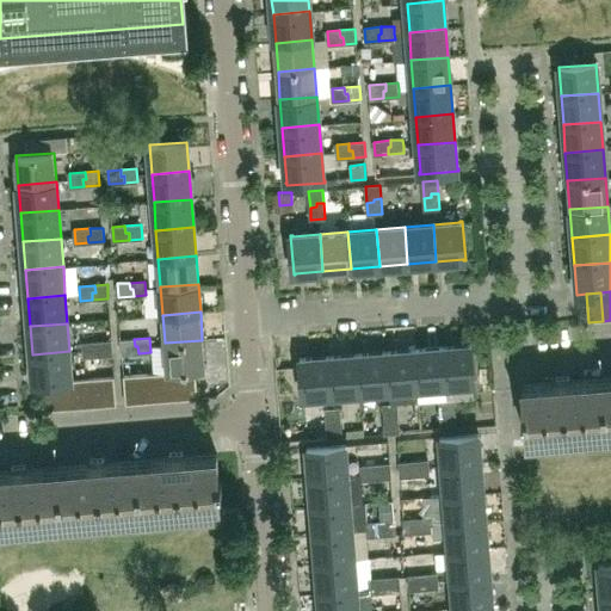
[(135,346),(134,339),(122,340),(122,355),(139,353),(137,346),(135,346)]
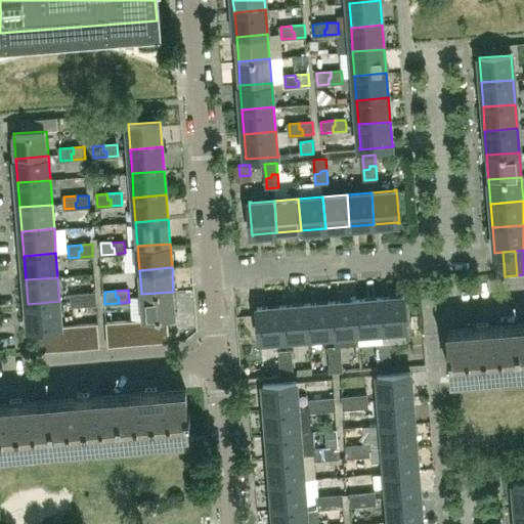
[(96,304),(95,292),(85,293),(85,299),(83,299),(83,305),(96,304)]
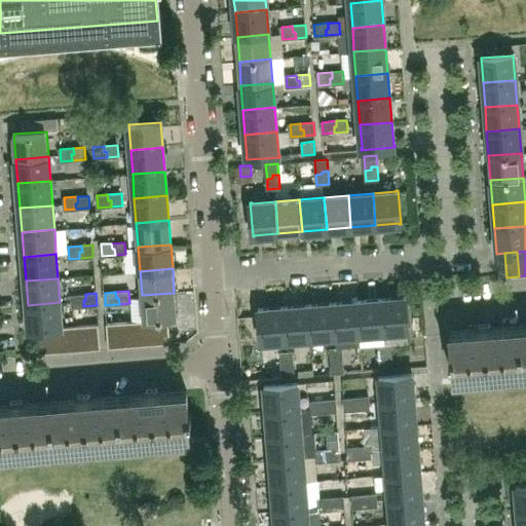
[(176,317),(174,293),(142,295),(144,321),(156,320),(168,318),(176,317)]
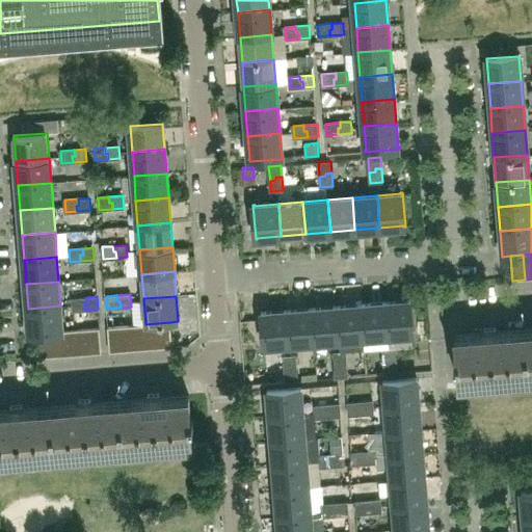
[(86,303),(86,297),(73,298),(74,311),(84,310),(84,303),(86,303)]
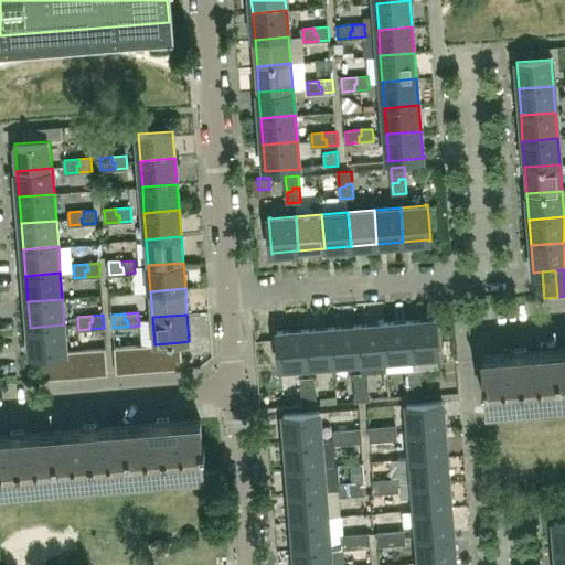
[(438,354),(436,318),(434,318),(434,319),(408,321),(412,356),(437,354),(438,354)]
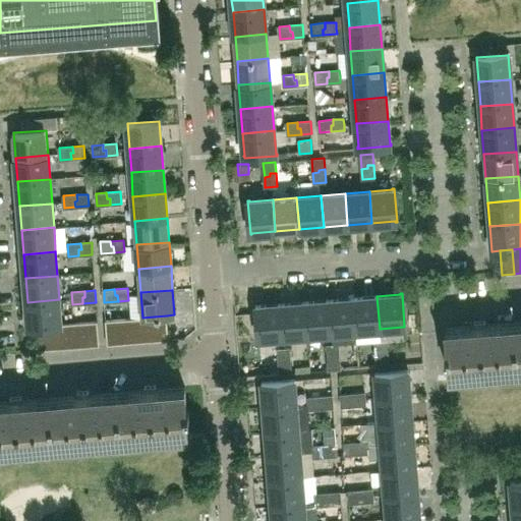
[(380,329),(377,296),(353,298),(355,330),(380,329)]
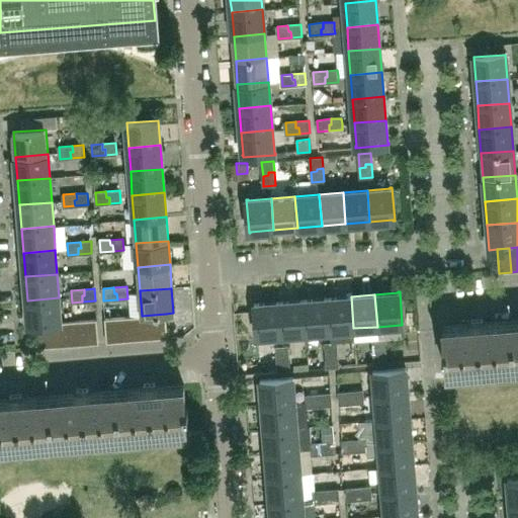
[(353,328),(351,296),(327,298),(330,330),(353,328)]
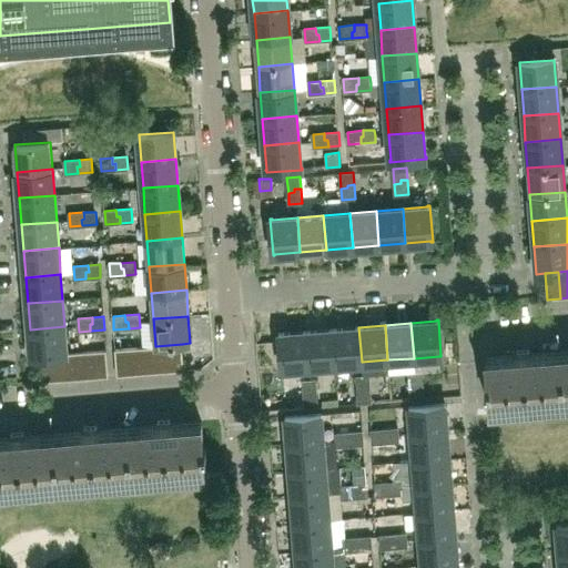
[(67,354),(64,326),(30,330),(32,356),(40,356),(53,355),(67,354)]
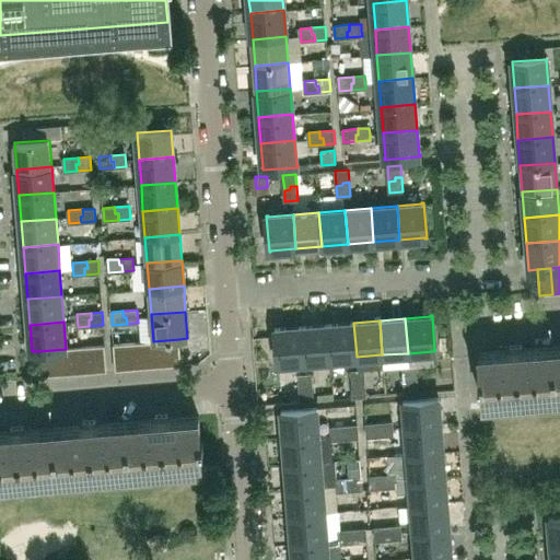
[(357,357),(353,323),(328,325),(330,359),(357,357)]
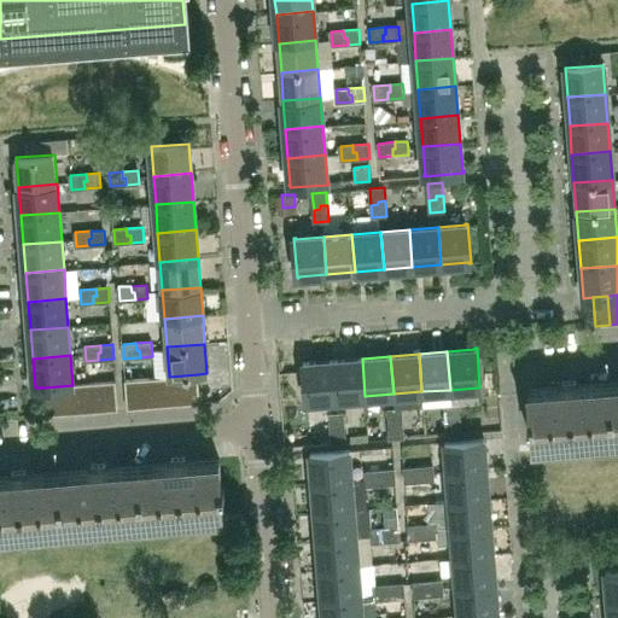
[(365,396),(362,359),(333,361),(337,398),(365,396)]
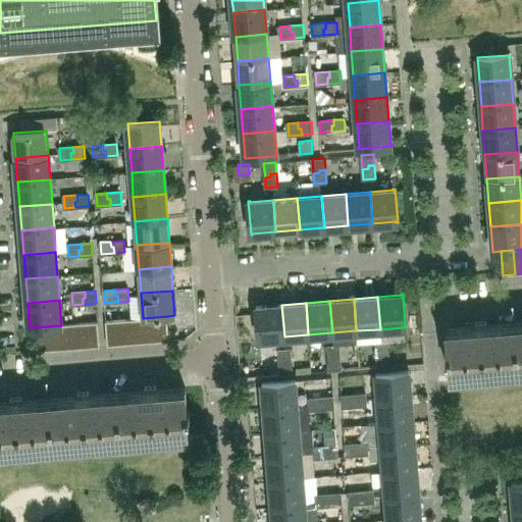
[(284,336),(281,305),(258,307),(258,306),(257,306),(259,340),(261,340),(261,338),(284,336)]
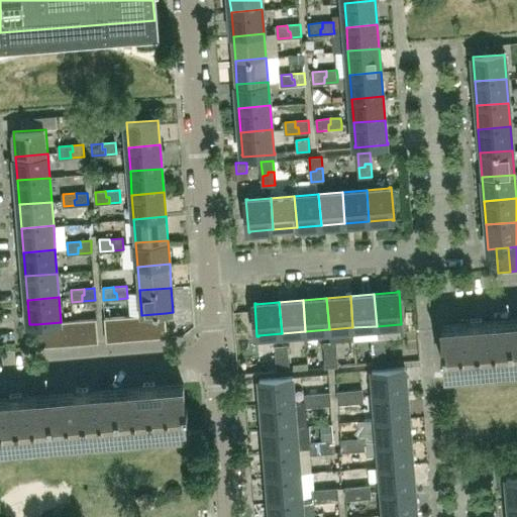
[(168,338),(166,313),(153,314),(156,339),(168,338)]
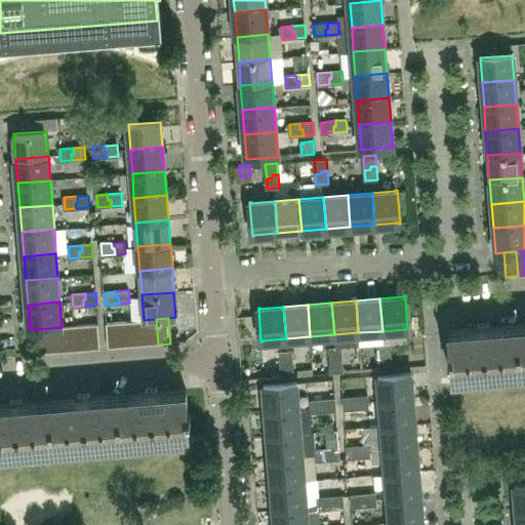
[(158,345),(156,319),(144,320),(146,345),(158,345)]
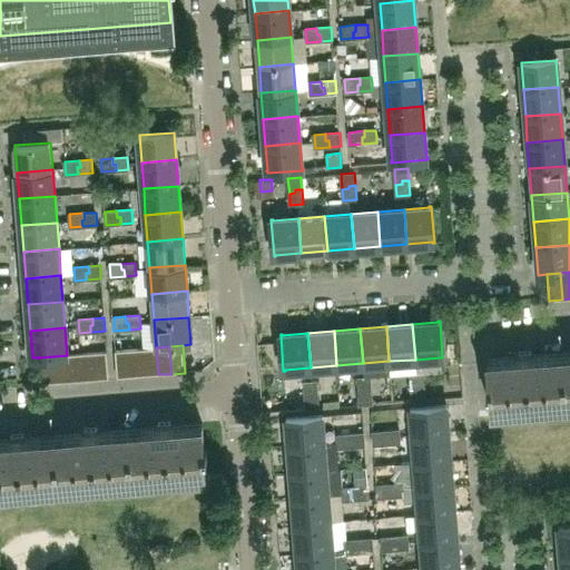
[(158,374),(156,347),(143,349),(145,375),(158,374)]
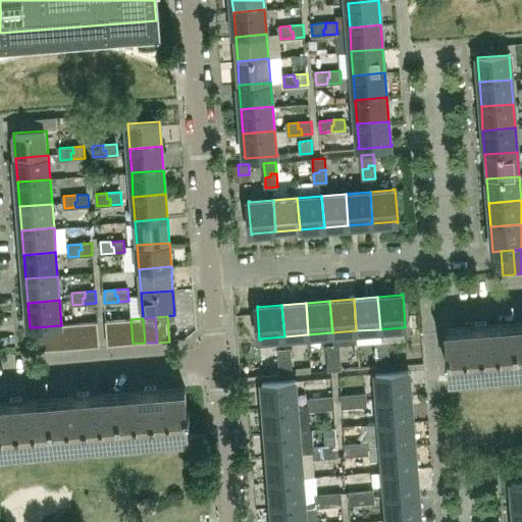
[(133,344),(131,319),(118,320),(120,345),(133,344)]
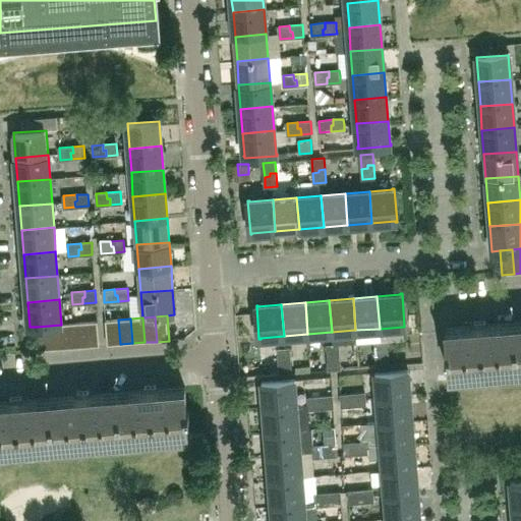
[(120,344),(118,320),(106,321),(108,345),(120,344)]
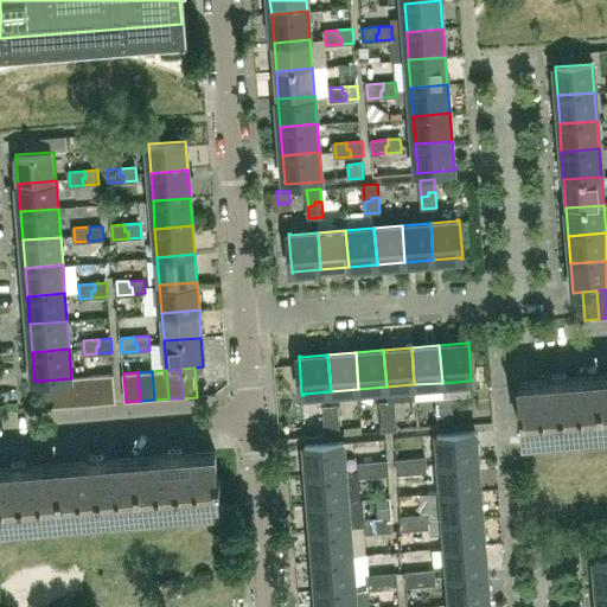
[(116,403),(114,375),(100,376),(102,404),(116,403)]
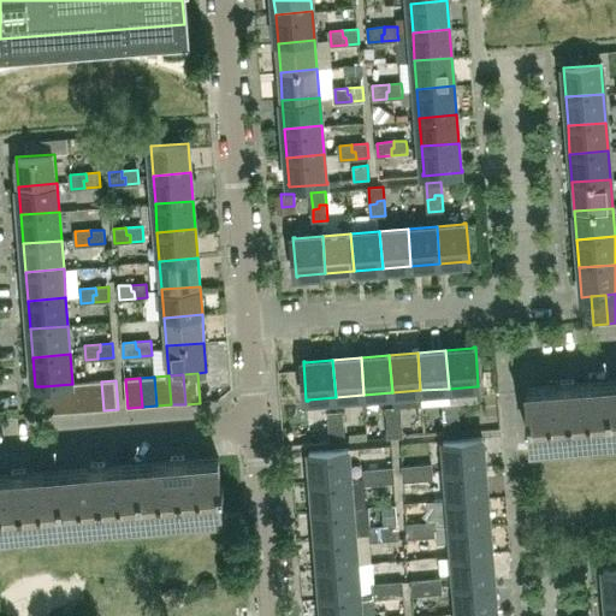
[(611,438),(606,383),(574,385),(574,380),(561,381),(561,386),(526,390),(528,414),(526,414),(526,420),(528,420),(531,445),(602,439),(611,438)]
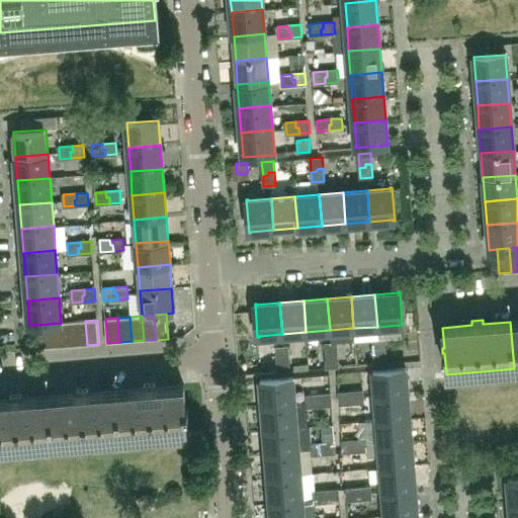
[(87,345),(85,321),(73,322),(75,346),(87,345)]
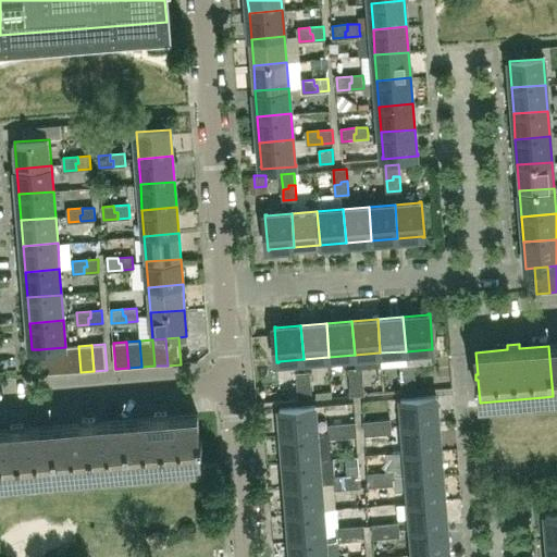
[(81,372),(78,346),(65,347),(67,373),(81,372)]
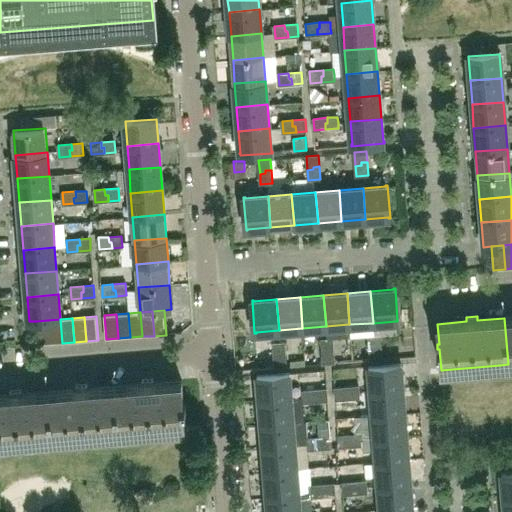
[(62,343),(60,319),(48,320),(50,344),(62,343)]
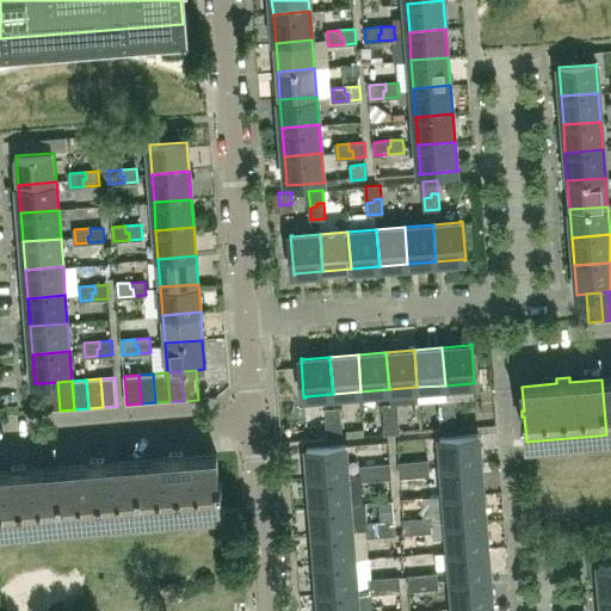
[(60,411),(57,382),(43,383),(45,412),(60,411)]
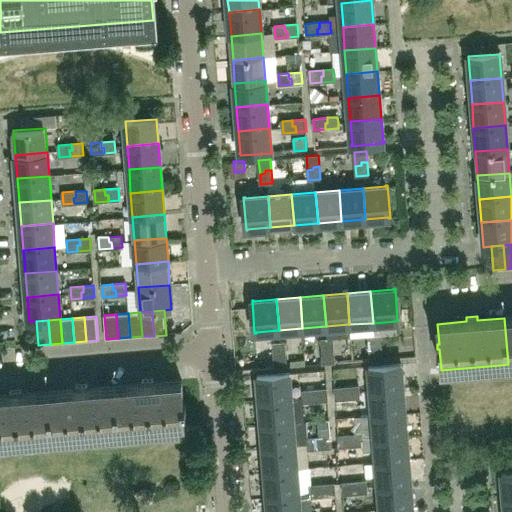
[(376,346),(381,345),(380,335),(367,336),(368,349),(370,349),(376,348),(376,346)]
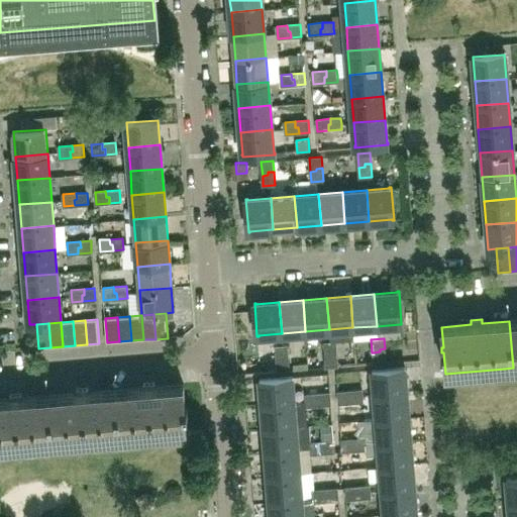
[(337,352),(336,342),(325,343),(326,356),(331,355),(331,353),(337,352)]
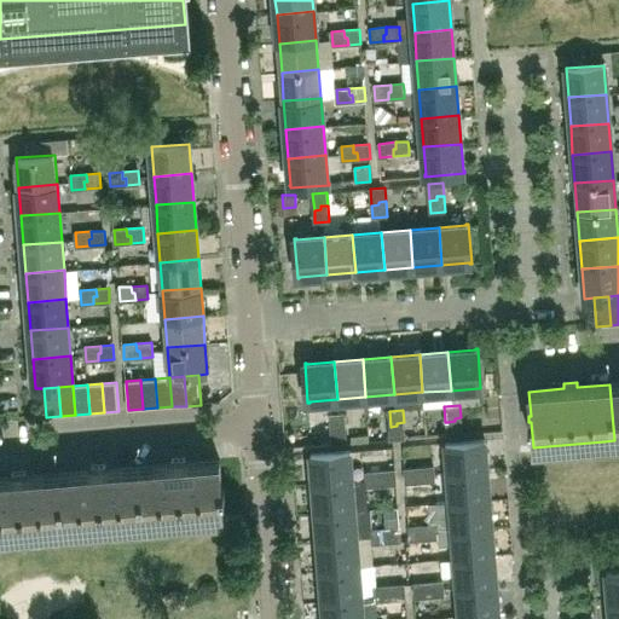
[(346,431),(345,414),(330,415),(331,428),(339,427),(339,431),(346,431)]
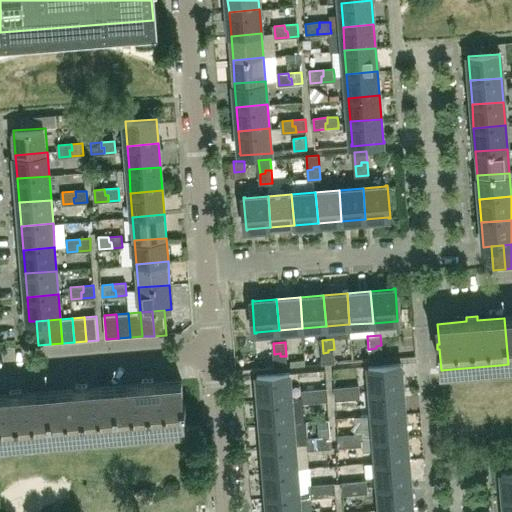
[(382,358),(381,345),(376,346),(376,348),(370,349),(368,349),(369,359),(371,359),(382,358)]
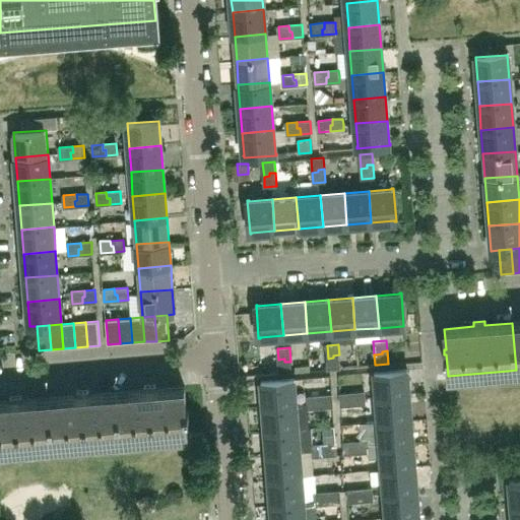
[(340,368),(339,354),(333,355),(333,358),(328,359),(328,369),(340,368)]
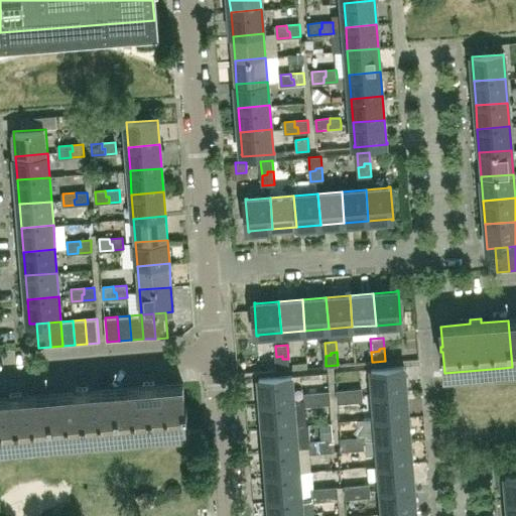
[(289,369),(288,359),(282,359),(282,356),(276,357),(277,370),(289,369)]
